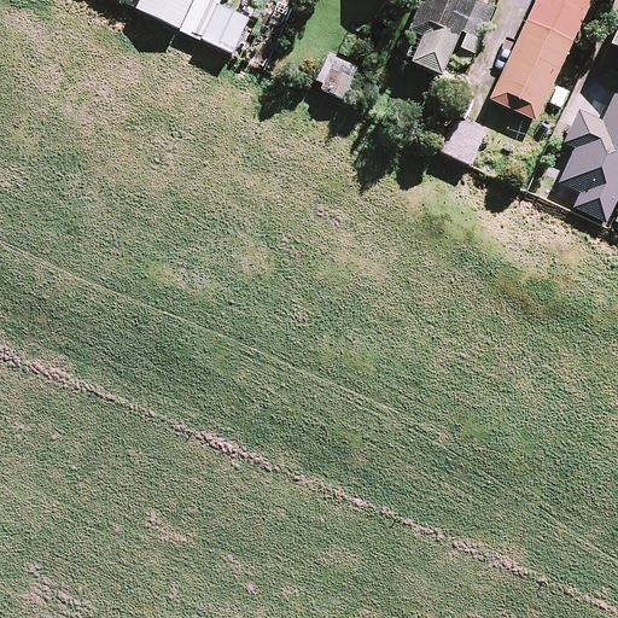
[(181,31),(194,0),(140,0),(136,10),(181,31)]
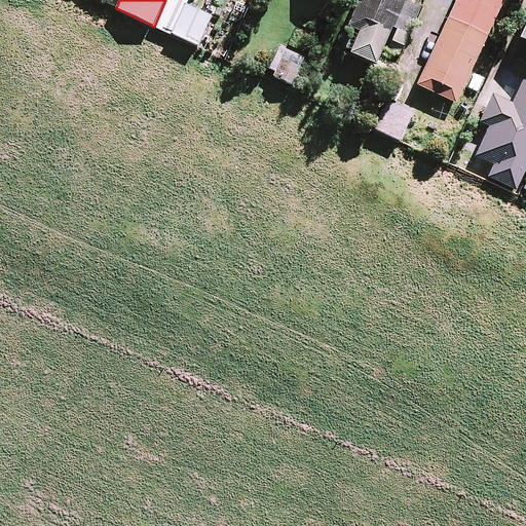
[(165,0),(154,27),(197,46),(211,17),(185,5),(187,0),(165,0)]
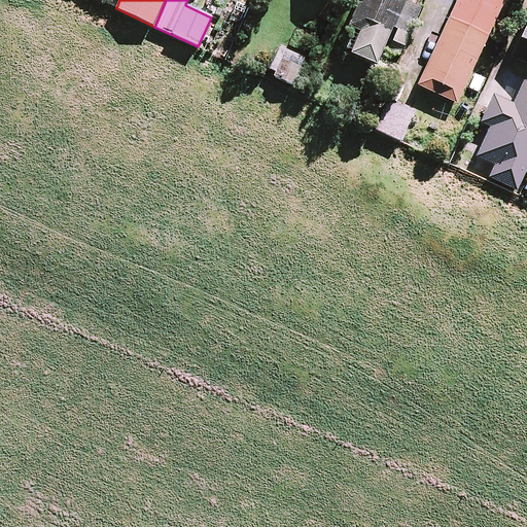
[(358,0),(347,28),(352,30),(344,48),(348,49),(346,53),(376,66),(391,29),(395,30),(386,49),(400,56),(421,9),(402,1),(402,0),(358,0)]
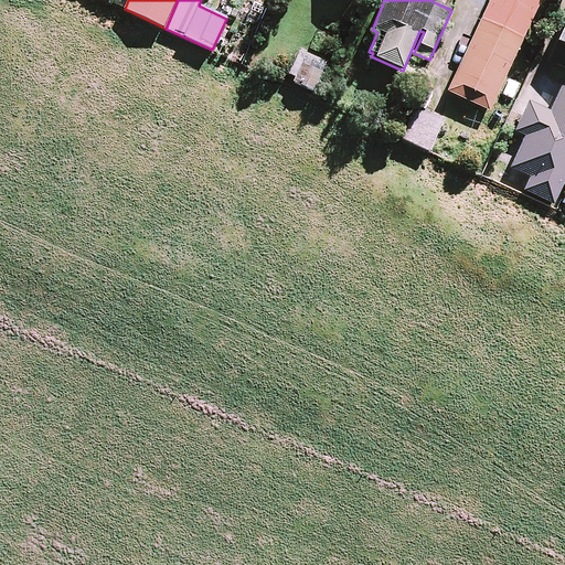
[(539,0),(489,0),(447,92),(488,110),(539,0)]
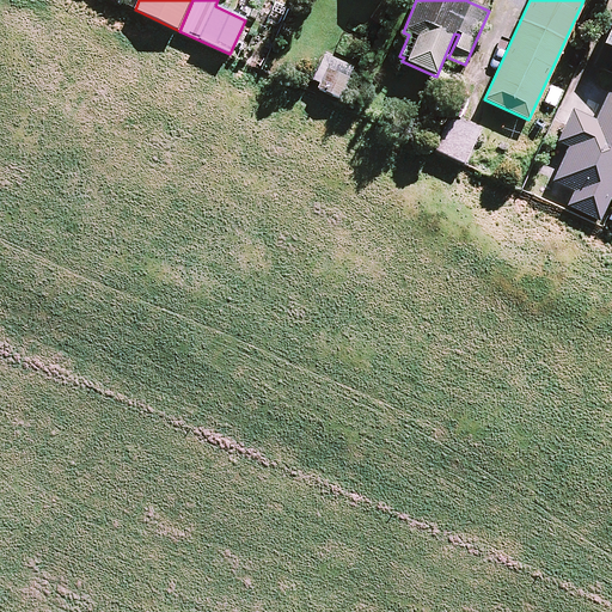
[(291,8),(276,1),(265,23),(281,30),(291,8)]
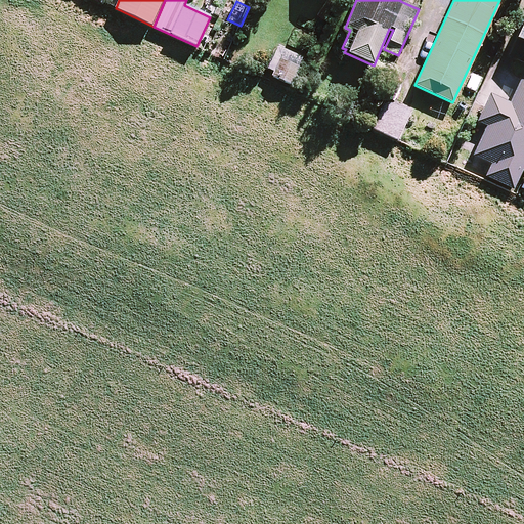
[(523,42),(523,16),(515,38),(523,42)]
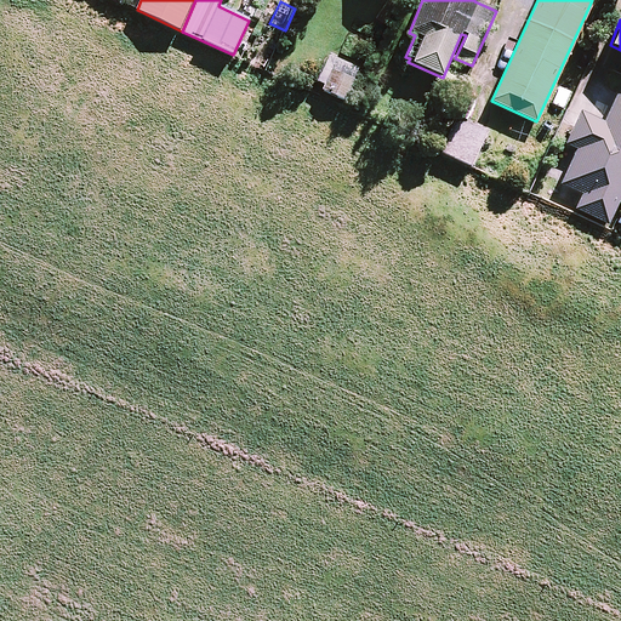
[(329,56),(317,83),(322,85),(319,90),(346,101),(360,69),(329,56)]
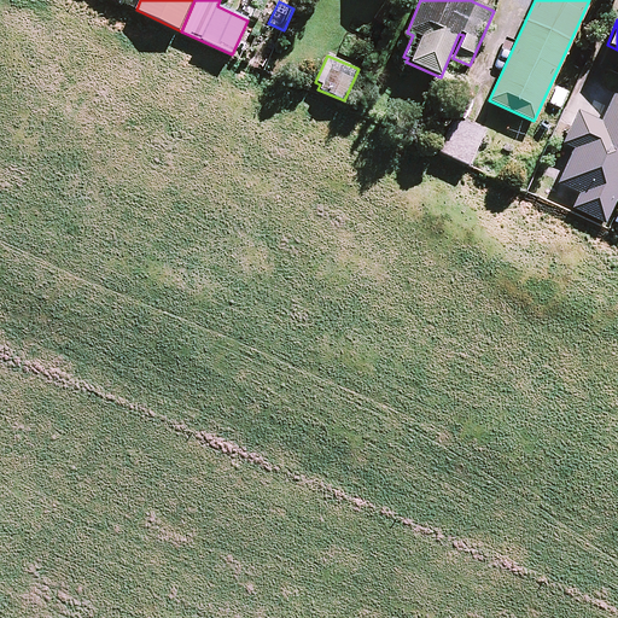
[(617,194),(617,88),(616,87),(599,122),(578,112),(564,143),(573,147),(557,184),(578,194),(572,208),(605,223),(617,194)]
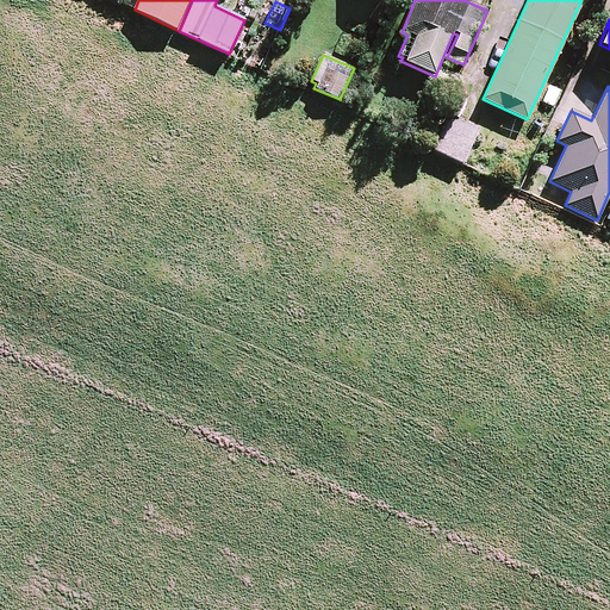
[(447,116),(459,122),(468,99),(453,92),(443,114),(447,116)]
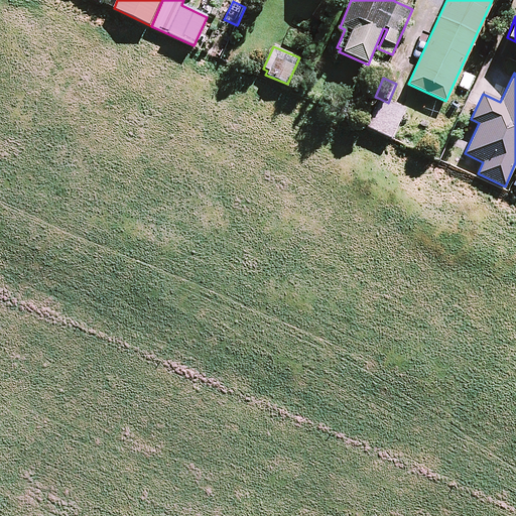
[(388,103),(378,98),(366,127),(391,138),(403,109),(388,103)]
